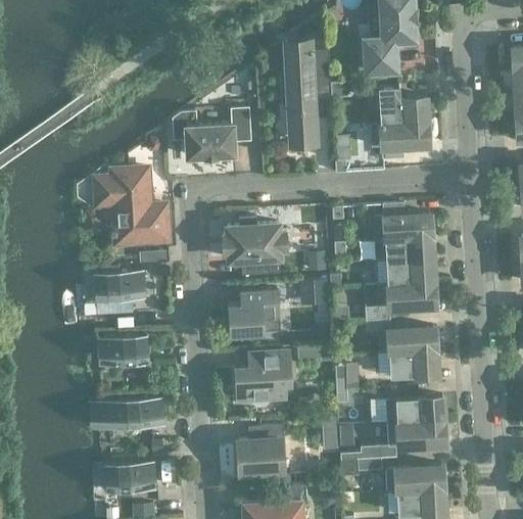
[(382,38),(364,39),(366,73),(397,72),(395,42),(416,41),(415,24),(418,22),(418,21),(417,10),(417,9),(414,9),(413,0),(373,0),(375,12),(381,11),(382,38)]
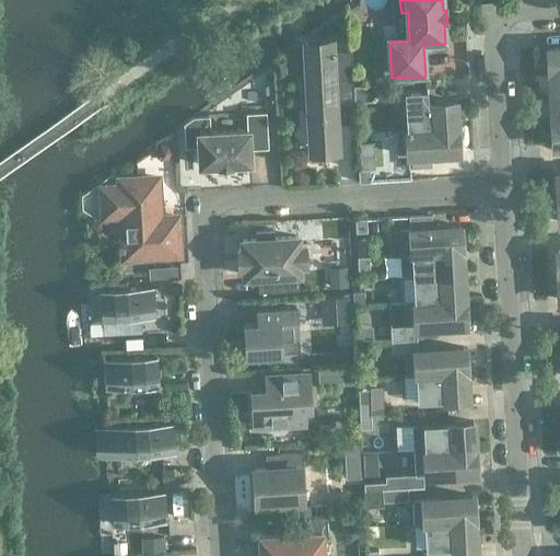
[(354,102),(354,103),(365,102),(364,89),(353,90),(351,46),(349,46),(350,53),(335,54),(335,51),(331,51),(331,43),(329,43),(329,44),(306,61),(306,66),(307,77),(303,77),(303,73),(301,73),(303,116),(305,116),(305,114),(310,114),(311,140),(337,139),(335,103),(354,102)]
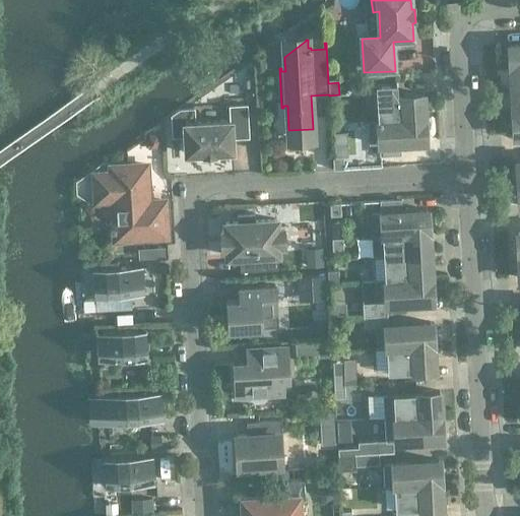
[(519,47),(509,49),(511,71),(519,70),(519,47)]
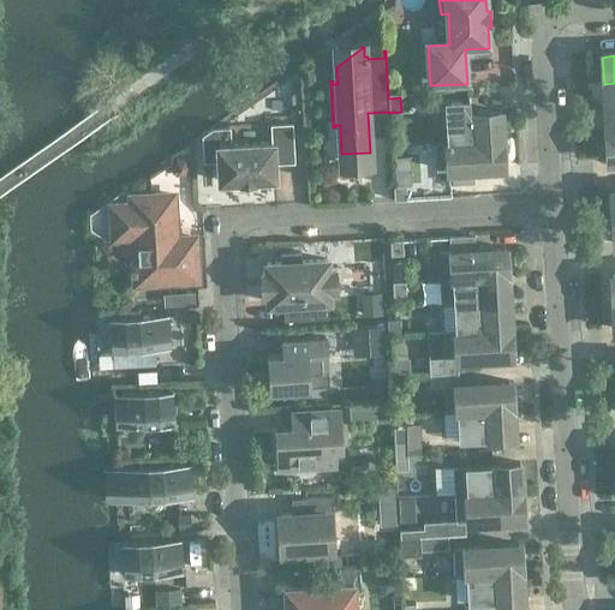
[(614,109),(614,83),(604,84),(605,111),(614,109)]
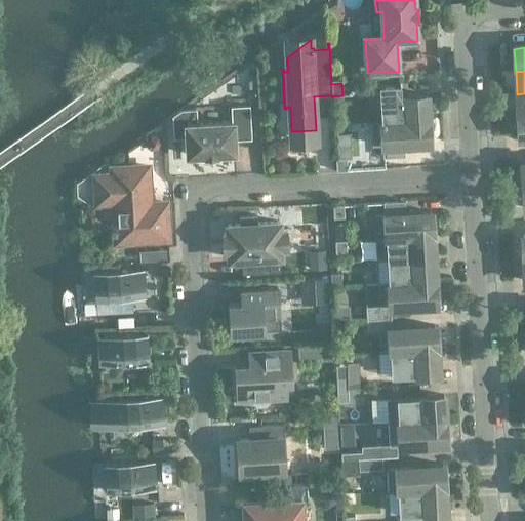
[(379,89),(381,124),(428,122),(427,98),(400,101),(400,88),(379,89)]
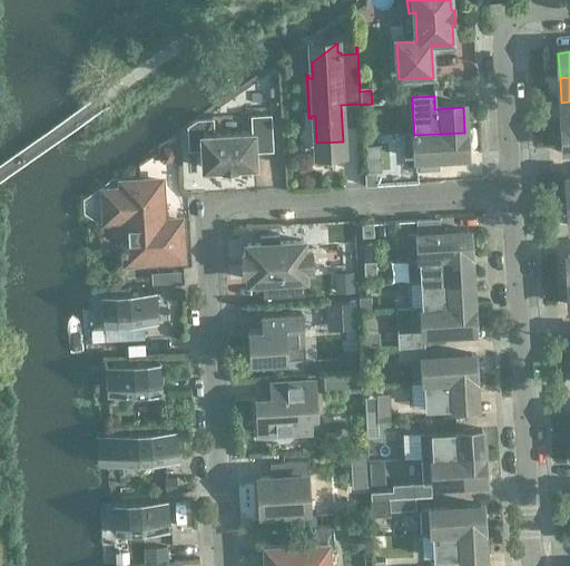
[(197,123),(188,129),(189,154),(203,153),(204,172),(223,171),(223,173),(225,172),(225,171),(234,171),(234,172),(236,172),(236,171),(256,169),(255,155),(273,154),(271,118),(252,119),(253,136),(214,138),(213,122),(197,123)]
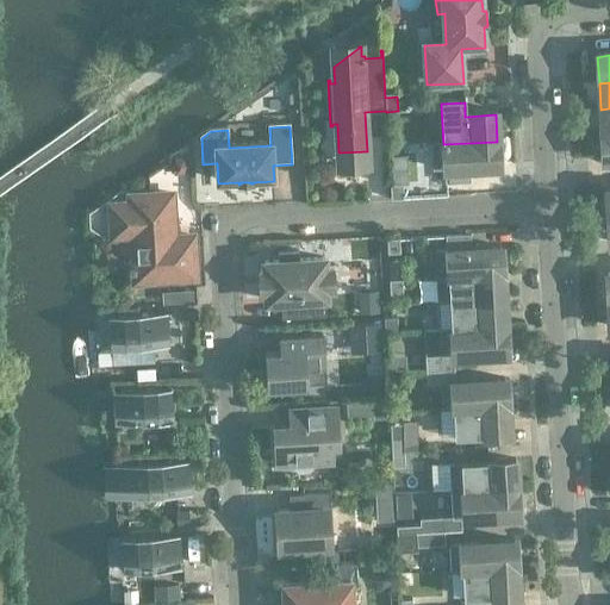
[(499,168),(497,142),(443,144),(433,145),(434,172),(444,172),(446,186),(470,185),(468,170),(499,168)]
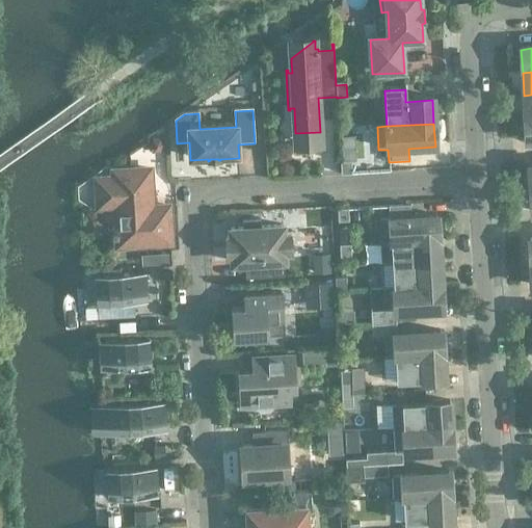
[(341,164),(341,177),(352,176),(351,163),(341,164)]
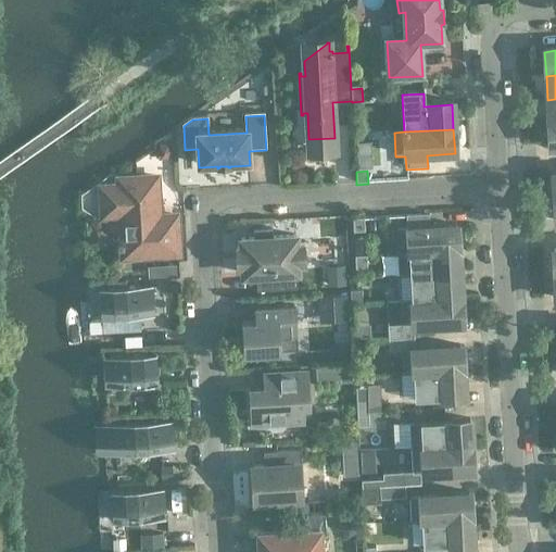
[(176,220),(159,221),(156,180),(119,183),(119,190),(109,190),(110,218),(121,217),(123,243),(118,243),(119,264),(135,263),(135,259),(178,256),(176,220)]
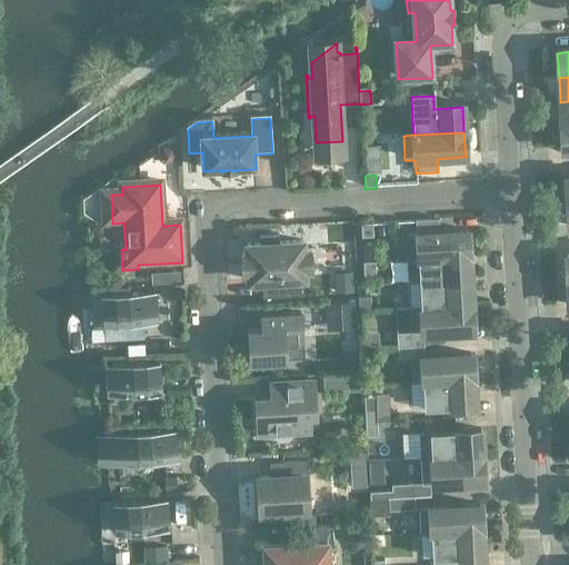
[(407,237),(408,263),(469,259),(467,234),(439,236),(438,222),(417,224),(417,237),(407,237)]
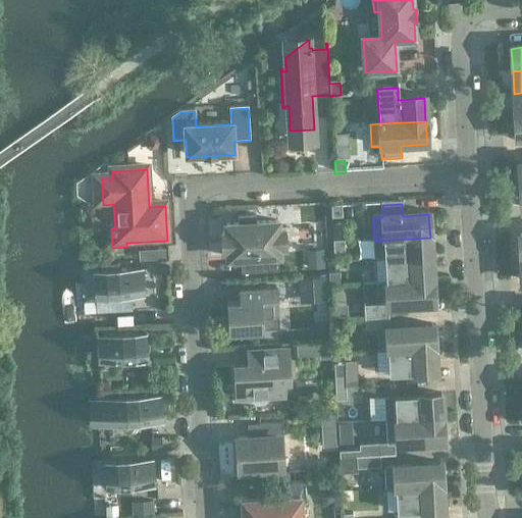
[(342,207),(331,208),(332,220),(343,219),(342,207)]
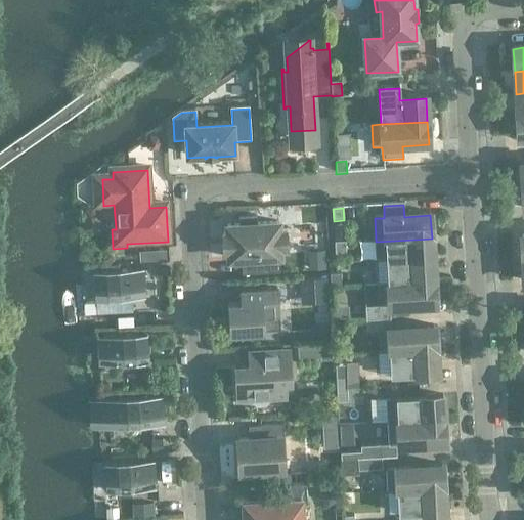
[(357,210),(349,211),(349,219),(357,218),(357,210)]
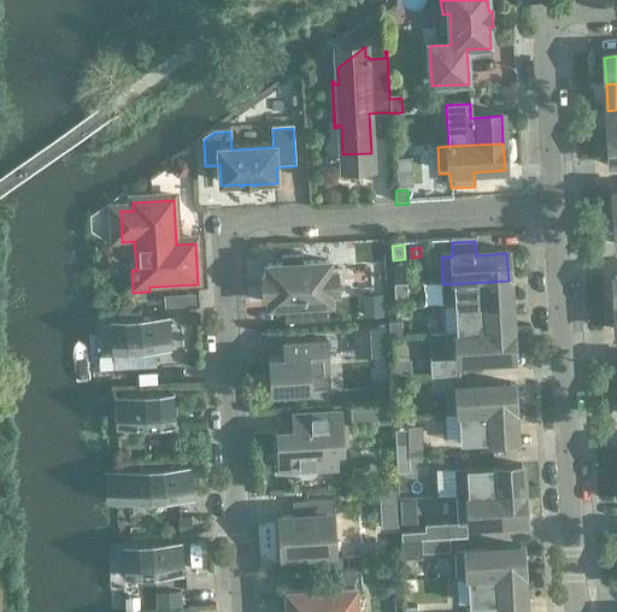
[(270,307),(285,306),(286,325),(317,324),(316,305),(330,304),(329,294),(338,294),(338,274),(328,274),(328,264),(303,266),(301,258),(282,259),(282,268),(268,268),(268,277),(263,278),(264,298),(269,298),(270,307)]
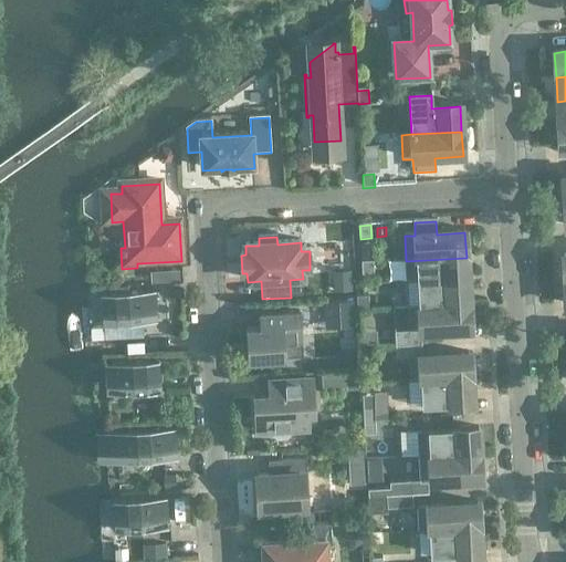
[(468,281),(467,258),(406,261),(407,284),(418,284),(468,281)]
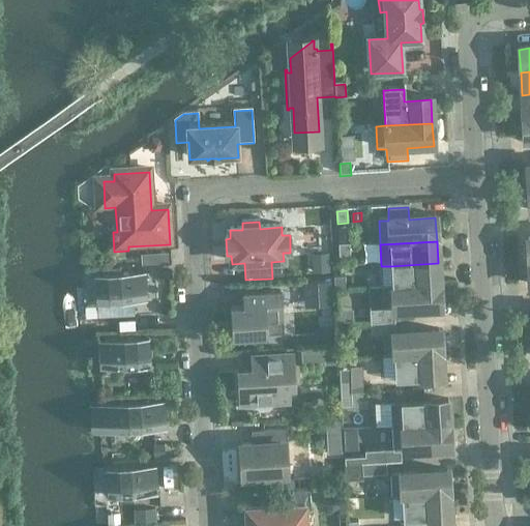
[(349,246),(339,246),(339,259),(350,259),(349,246)]
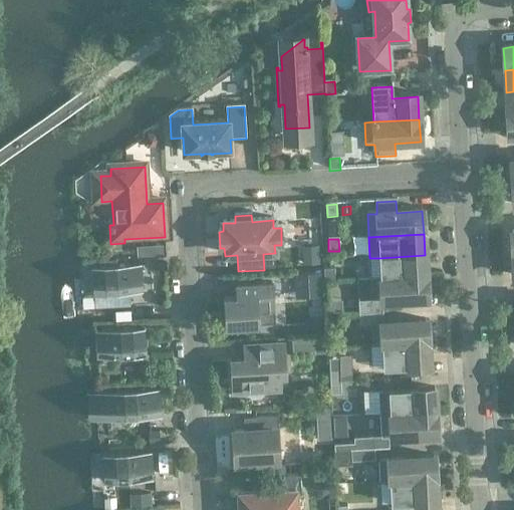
[(162,248),(136,250),(136,260),(163,258),(162,248)]
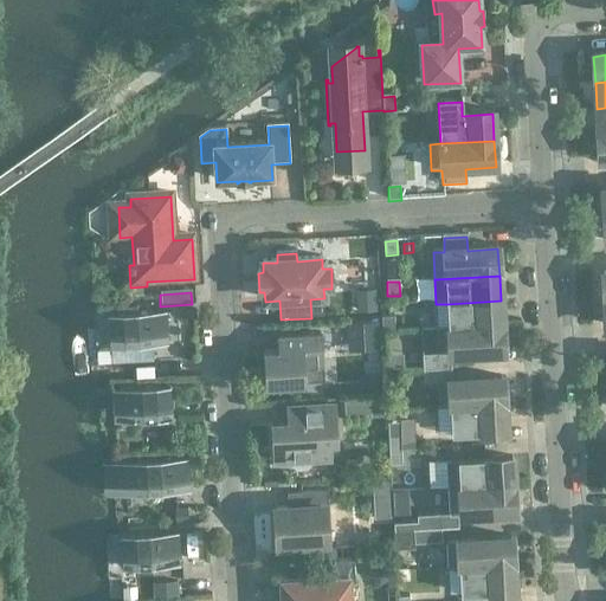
[(375,293),(355,295),(356,316),(376,315),(375,293)]
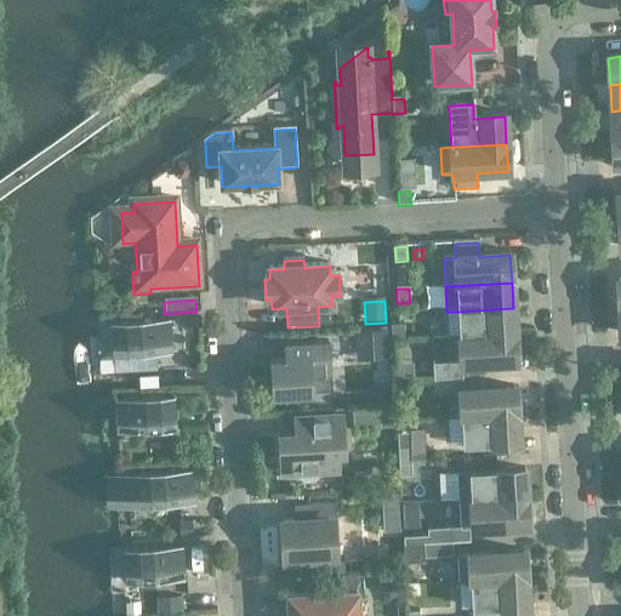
[(514,335),(513,308),(459,312),(460,337),(514,335)]
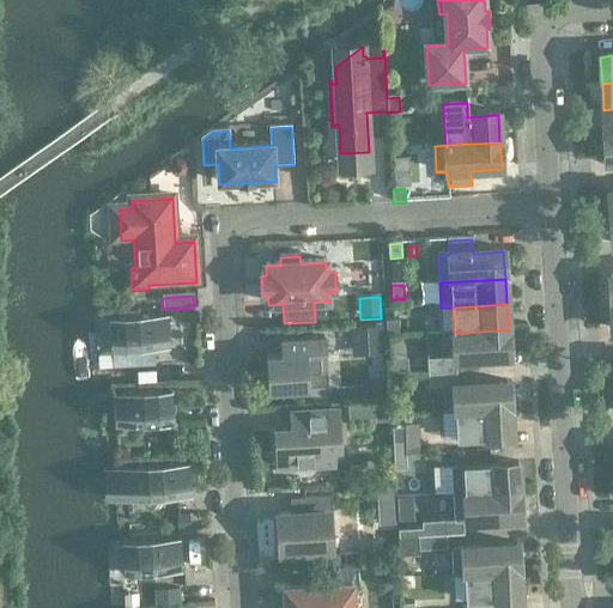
[(169,318),(109,321),(111,353),(171,350),(169,318)]
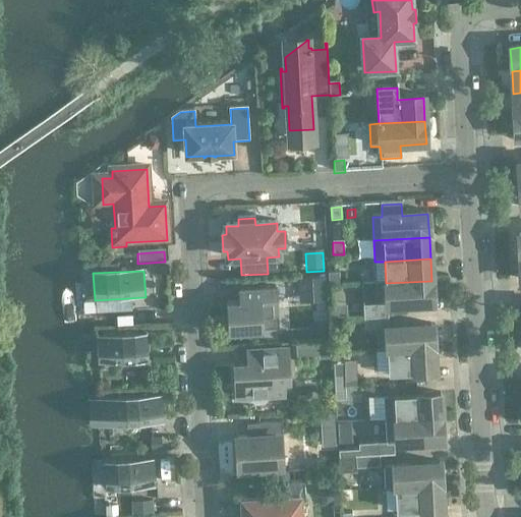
[(339,274),(334,274),(328,274),(329,286),(339,286),(339,274)]
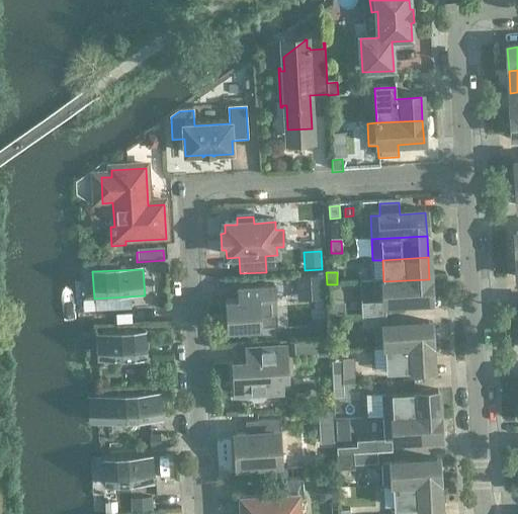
[(322,277),(295,279),(296,304),(324,302),(322,277)]
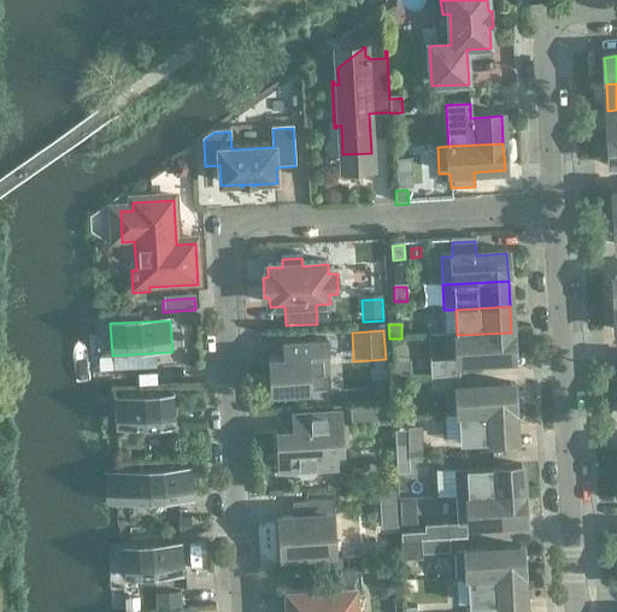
[(512,359),(511,333),(457,335),(457,336),(445,336),(447,363),(430,364),(430,378),(459,376),(459,363),(512,359)]
